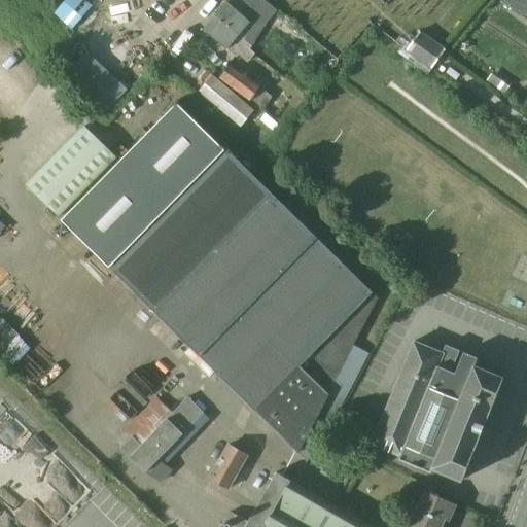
[(67,0),(57,16),(79,30),(97,2),(92,0),(67,0)]
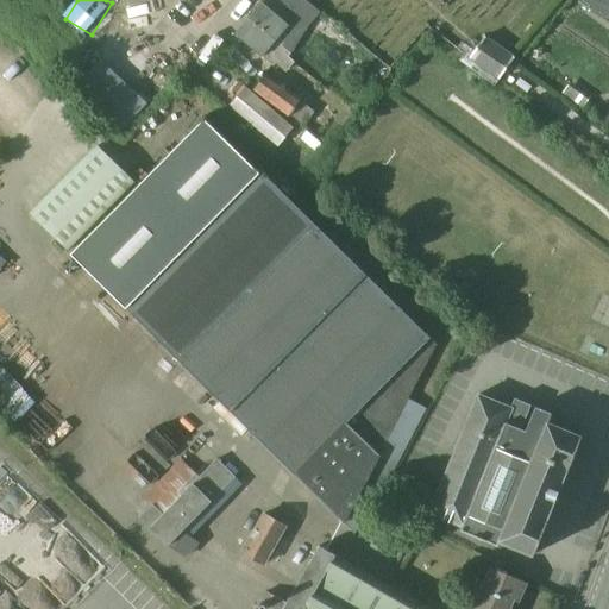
[(319,13),(303,0),(262,0),(248,18),(272,41),(268,48),(290,66),(293,62),(287,57),(290,52),(294,49),(308,25),(319,13)]
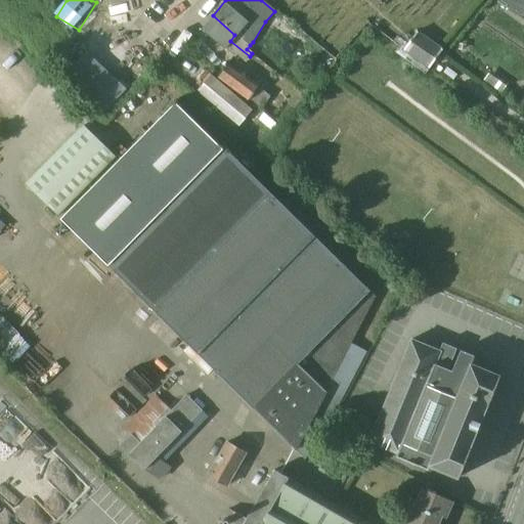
[(236,53),(246,60),(250,56),(230,41),(234,35),(213,15),(202,29),(234,56),(236,53)]
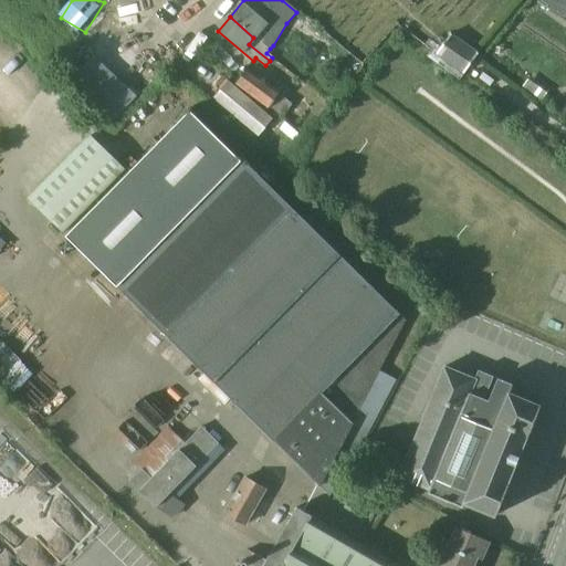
[(144,23),(104,61),(122,81),(161,42),(144,23)]
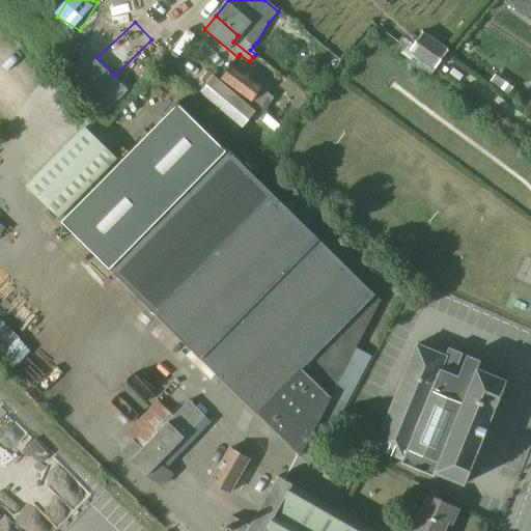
[(435,68),(448,50),(422,32),(409,51),(435,68)]
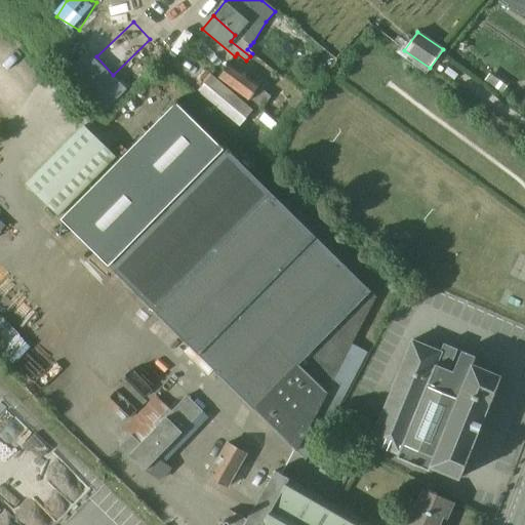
[(78,91),(73,98),(78,104),(84,96),(91,103),(84,112),(97,122),(125,91),(111,80),(110,81),(104,76),(107,72),(101,68),(98,70),(80,54),(61,76),(78,91)]
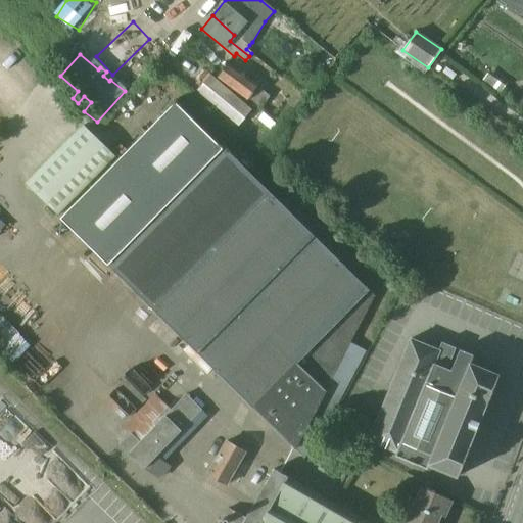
[(260,111),(262,109),(272,96),(227,65),(217,79),(256,108),(260,111)]
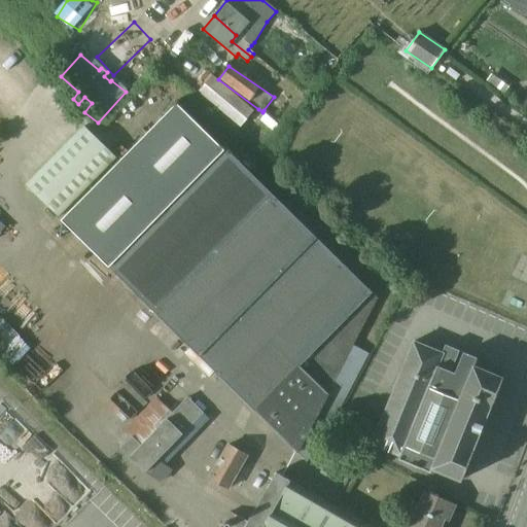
[(492,71),(486,81),(503,94),(511,84),(492,71)]
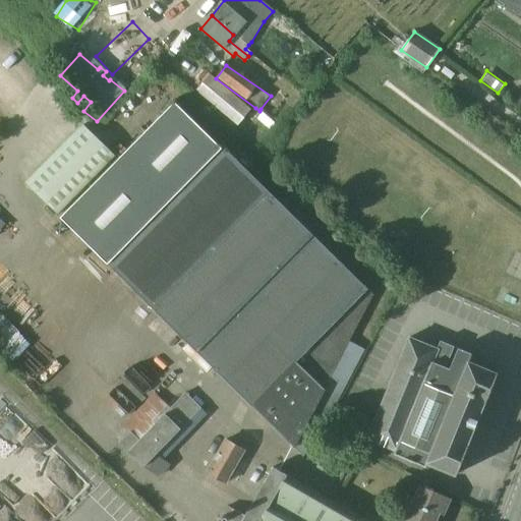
[(173,102),(60,218),(106,264),(302,456),(316,429),(304,423),(372,293),(221,146),(220,148),(173,102)]
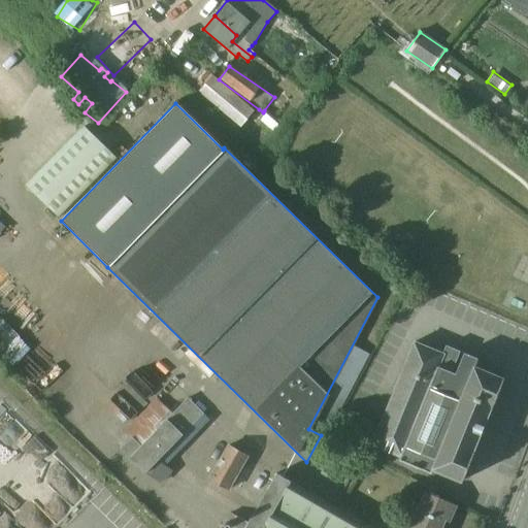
[(118,156),(83,124),(25,186),(59,219),(118,156)]
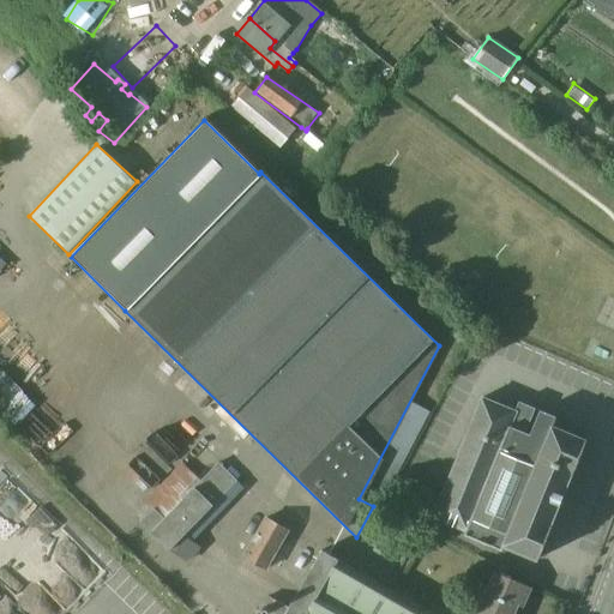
[(6,369),(0,375),(0,404),(13,417),(34,396),(6,369)]
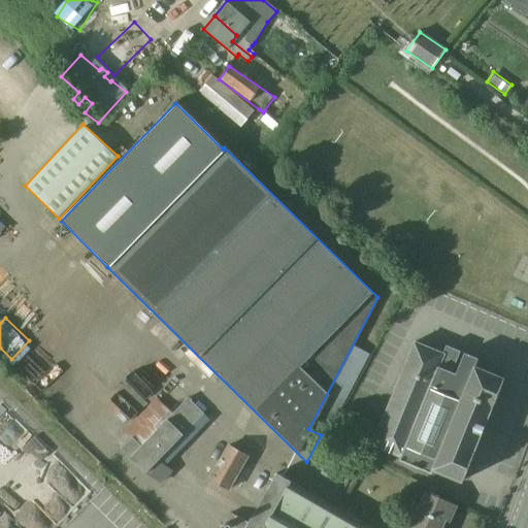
[(432,469),(461,482),(503,377),(474,366),(477,358),(446,345),(442,354),(414,342),(371,444),(399,456),(398,459),(431,472),(432,469)]
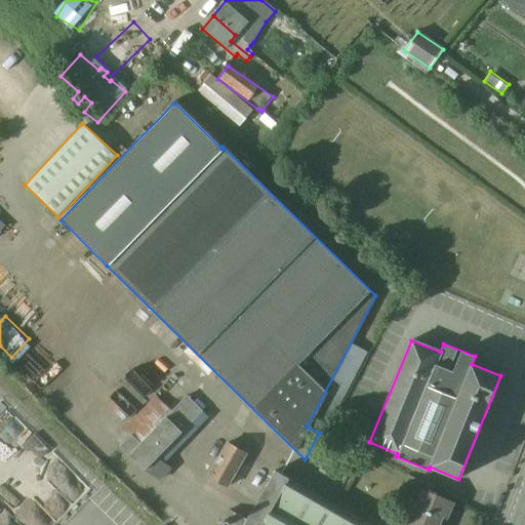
[(336,378),(350,386),(368,351),(355,344),(336,378)]
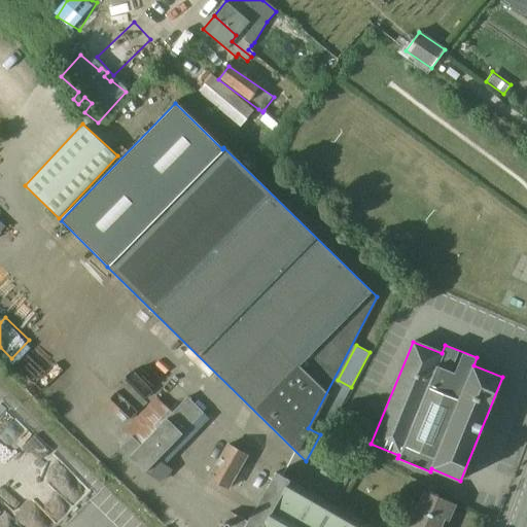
[(186,397),(166,419),(140,445),(132,436),(119,449),(129,457),(144,472),(160,483),(172,470),(156,460),(181,434),(202,413),(186,397)]
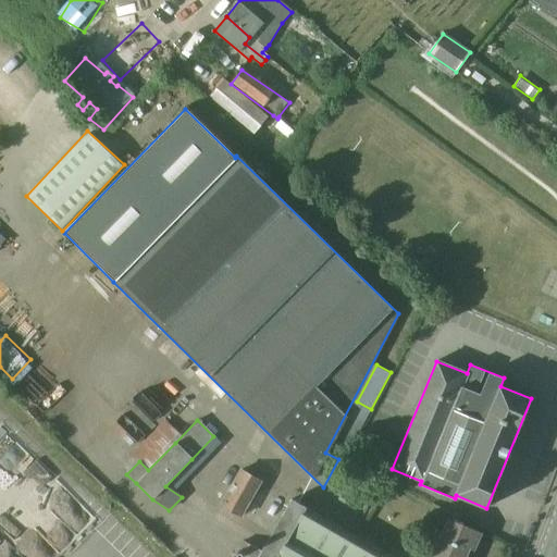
[(11,465),(11,481),(24,480),(23,463),(11,465)]
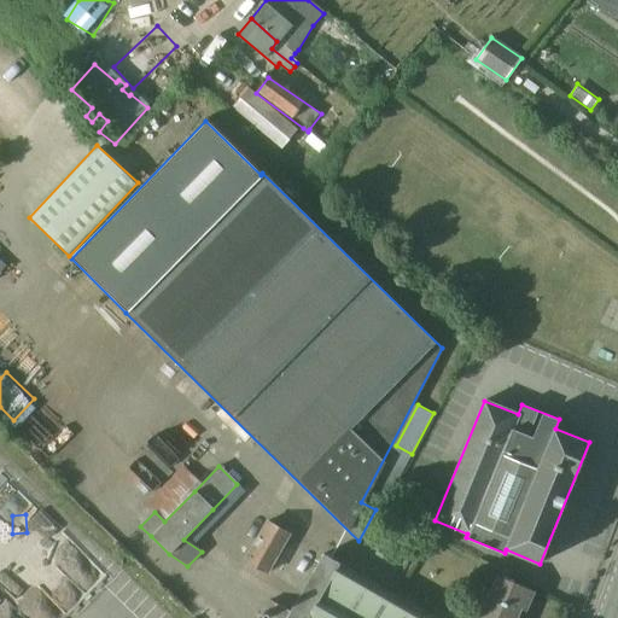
[(266,520),(243,560),(267,575),(290,534),(266,520)]
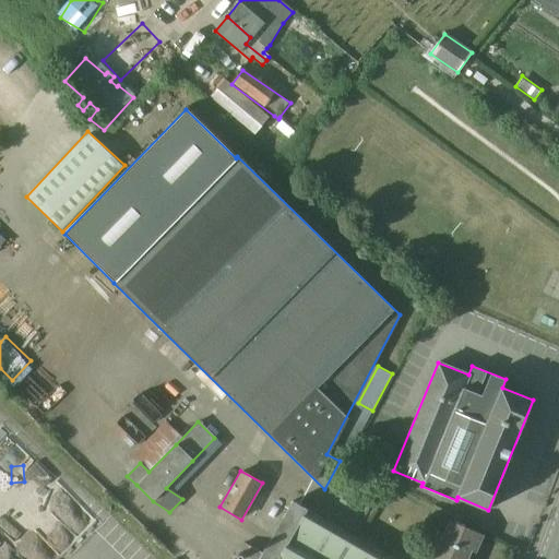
[(392,558),(319,516),(321,513),(323,515),(323,516),(347,530),(353,519),(363,523),(368,511),(336,494),(329,507),(295,487),(287,499),(293,502),(262,555),(244,544),(238,554),(236,554),(237,558),(238,558),(241,558),(244,558),(245,557),(248,558),(392,558)]
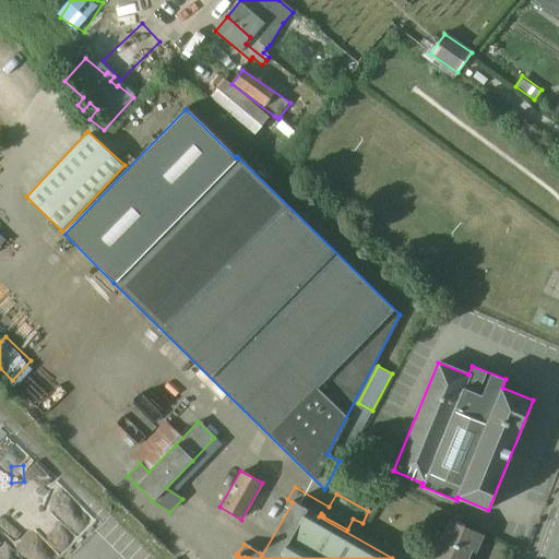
[(432,558),(465,558),(471,550),(475,551),(483,536),(451,521),(432,558)]
